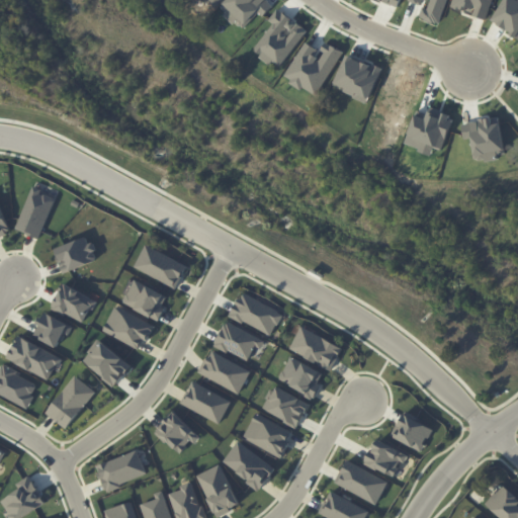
[(32,185),(42,188),(40,192),(55,197),(55,201),(38,237),(15,227),(32,185)]
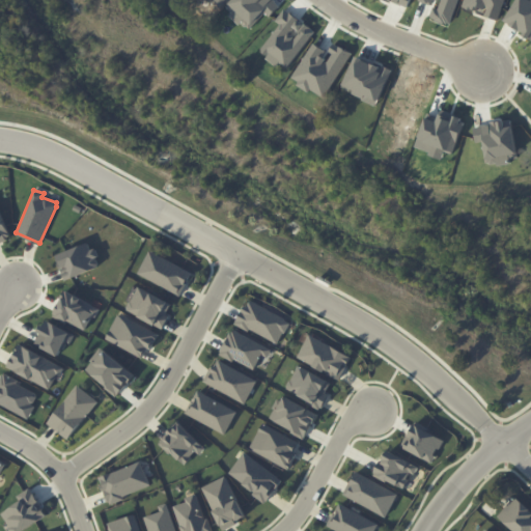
[(0,212),(10,234),(6,236),(6,242),(0,244),(0,212)]
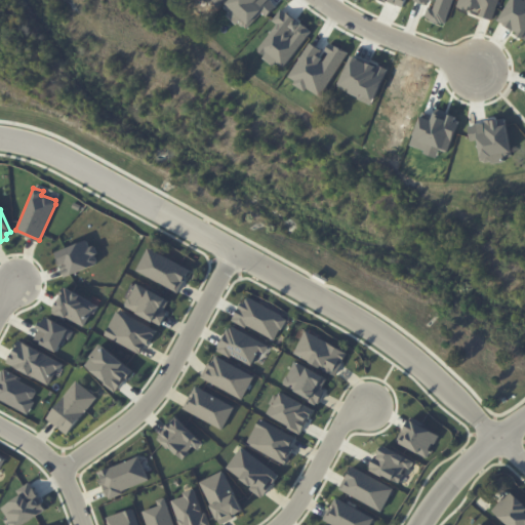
[(56,260),(61,258),(57,251),(86,240),(89,245),(94,244),(98,253),(95,254),(97,260),(97,264),(65,277),(56,260)]
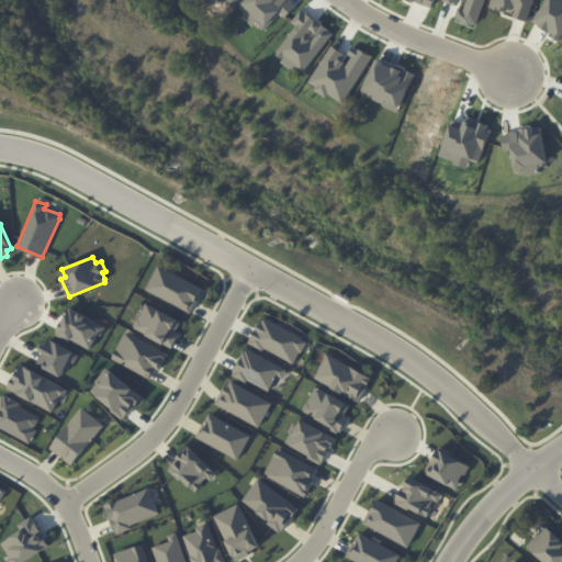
[(147,290),(191,313),(204,289),(159,265),(147,290)]
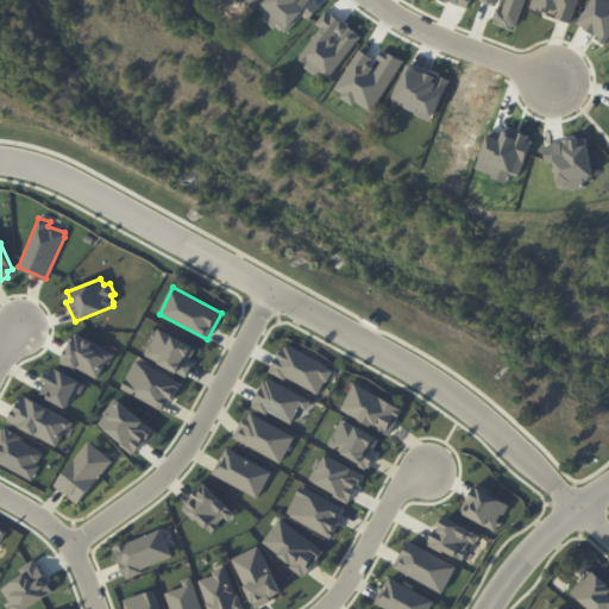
[(200,347),(157,330),(146,358),(188,375),(200,347)]
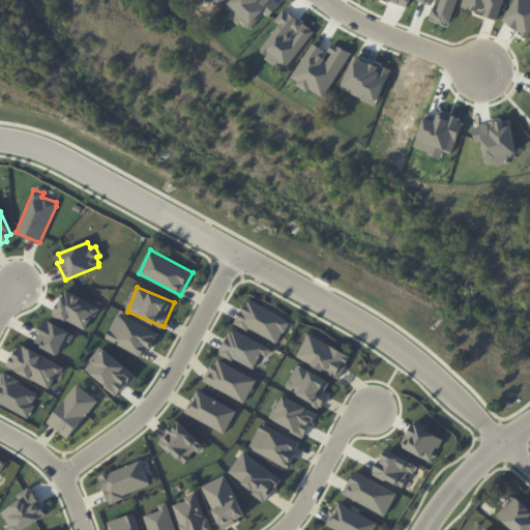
[(278,344),(290,320),(247,299),(236,324),(278,344)]
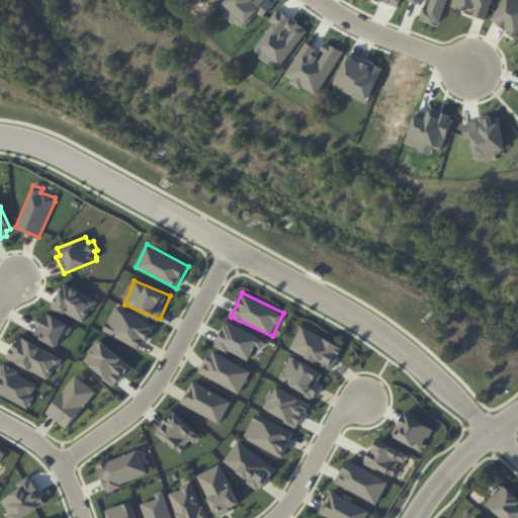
[(156,325),(116,307),(103,332),(140,349),(144,340),(148,341),(156,325)]
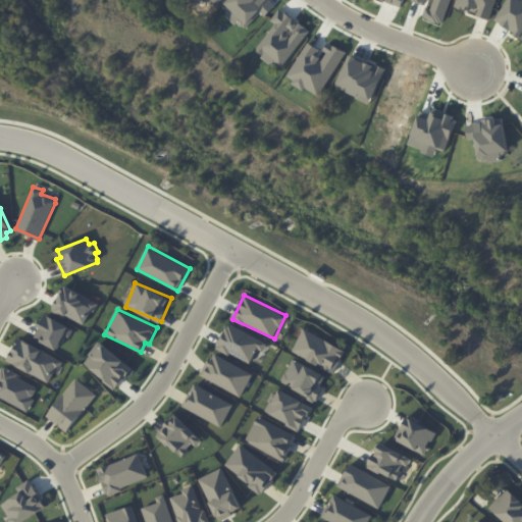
[(47,315),(44,319),(42,319),(38,325),(40,326),(36,337),(56,349),(64,335),(69,338),(73,329),(47,315)]
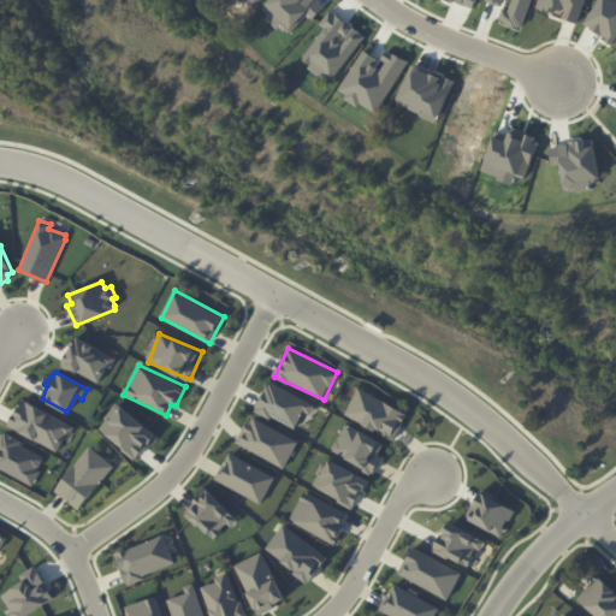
[(315,404),(268,383),(255,410),(295,430),(303,412),(311,414),(315,404)]
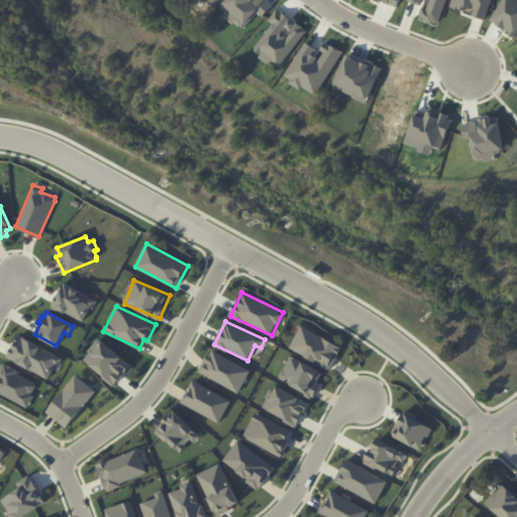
[(290,349),(333,369),(343,345),(300,326),(290,349)]
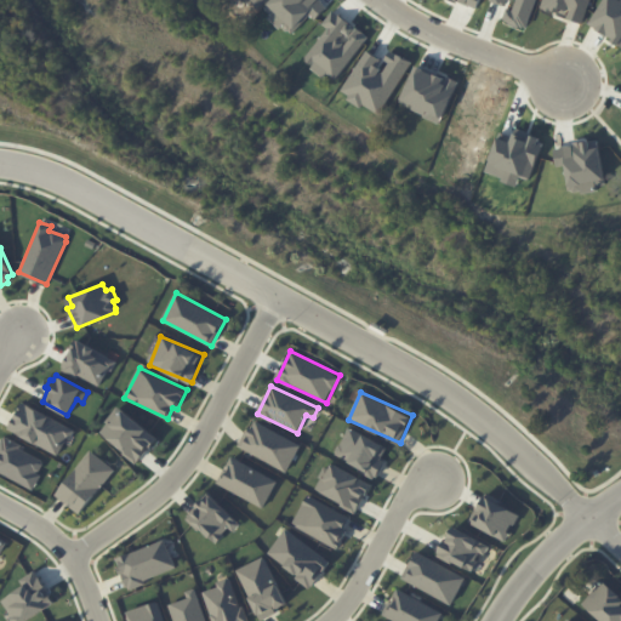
[(23,403),(74,429),(70,440),(67,438),(58,456),(9,428),(23,403)]
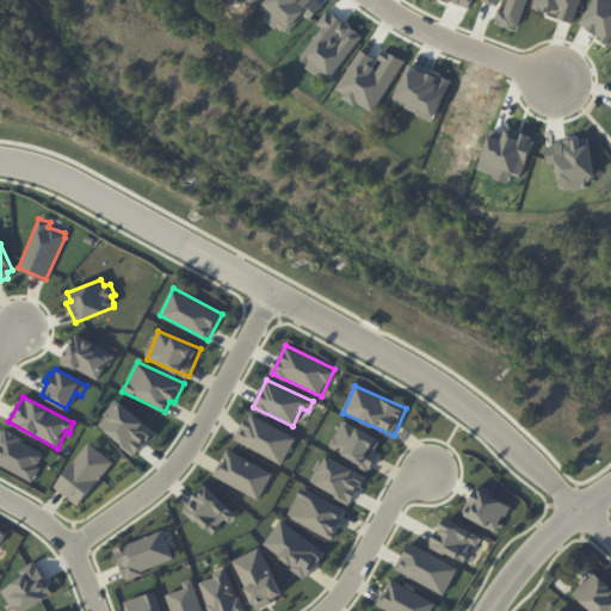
[(104,414),(116,400),(156,433),(135,457),(102,425),(107,417),(104,414)]
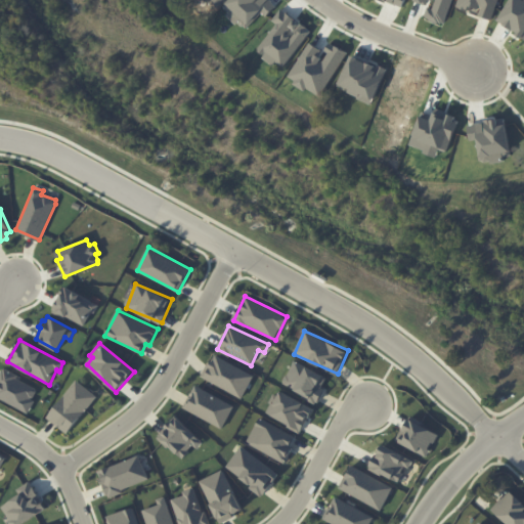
[(243,398),(255,376),(214,354),(202,377),(243,398)]
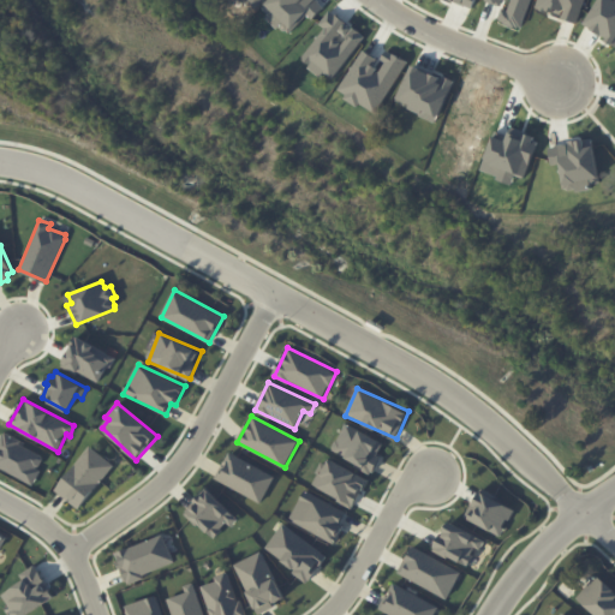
[(377,455),(384,445),(347,423),(332,448),(374,473),(383,458),(377,455)]
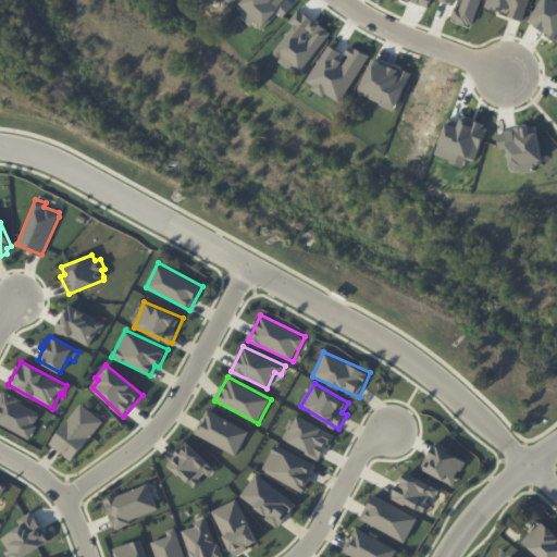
[(0,395),(1,393),(3,394),(5,391),(20,399),(19,401),(38,412),(39,417),(36,421),(33,422),(37,425),(31,440),(0,423),(0,395)]
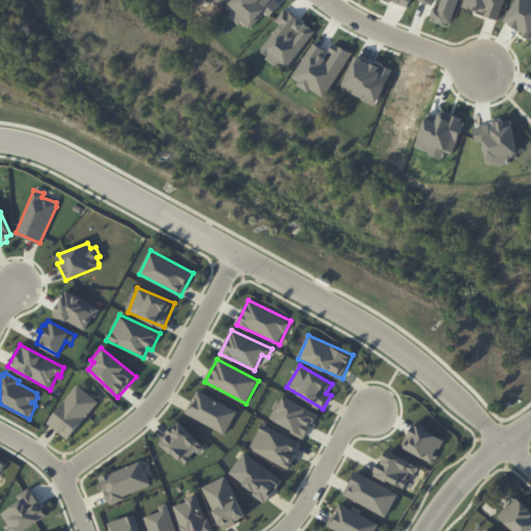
[(48,423),(78,385),(100,401),(68,440),(48,423)]
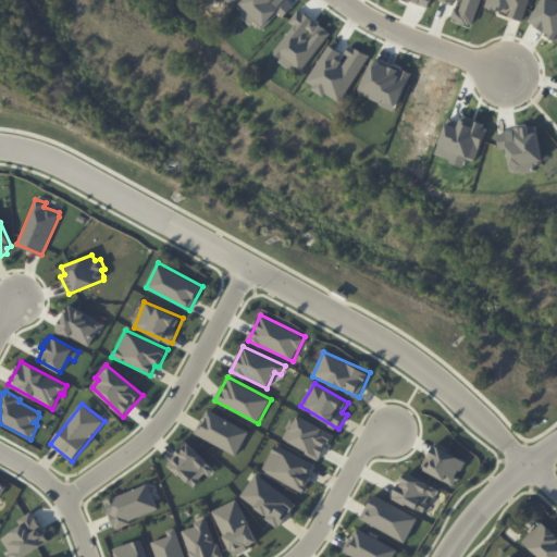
[(249,429),(207,411),(196,436),(238,454),(249,429)]
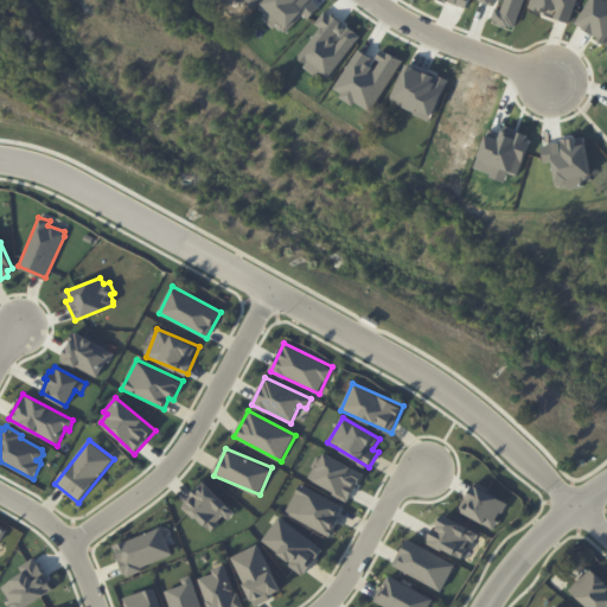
[(364,474),(321,452),(307,478),(350,500),(364,474)]
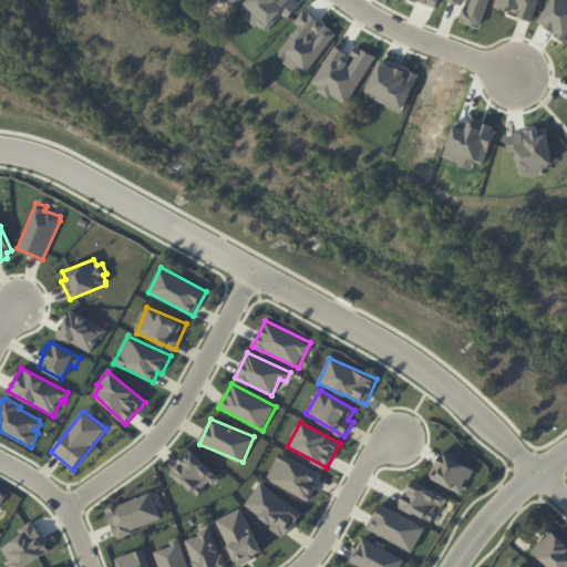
[(218,476),(191,451),(171,473),(197,498),(218,476)]
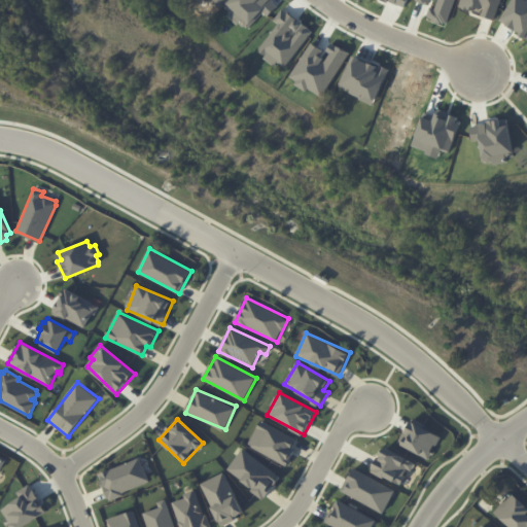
[(286,465),(300,440),(261,420),(248,446),(286,465)]
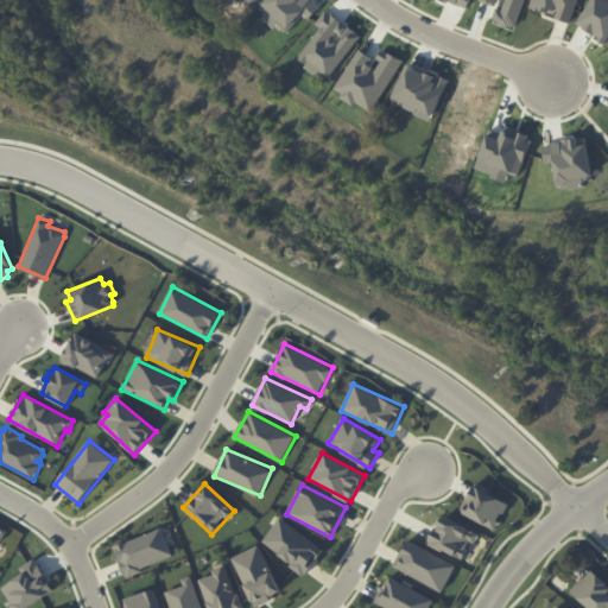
[(474,485),(461,513),(496,530),(510,501),(474,485)]
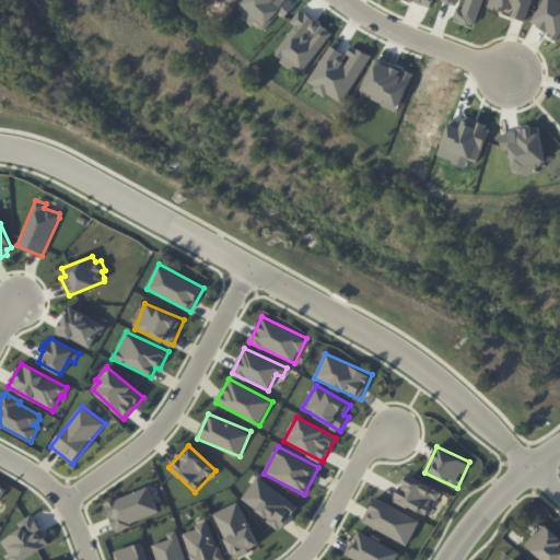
[(427,515),(434,499),(439,501),(443,491),(408,475),(396,502),(427,515)]
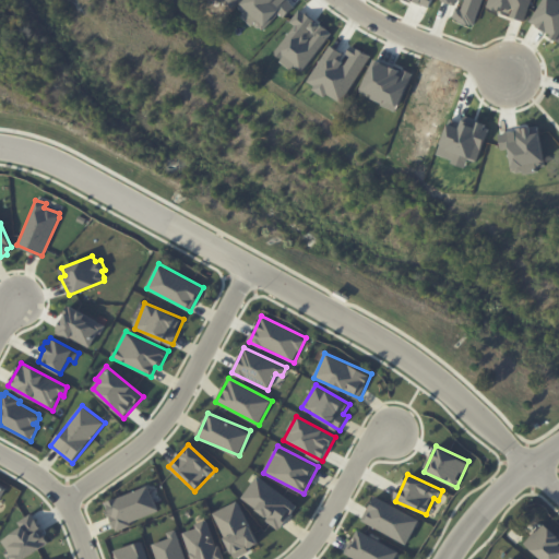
[(240,499),(282,528),(298,506),(258,476),(240,499)]
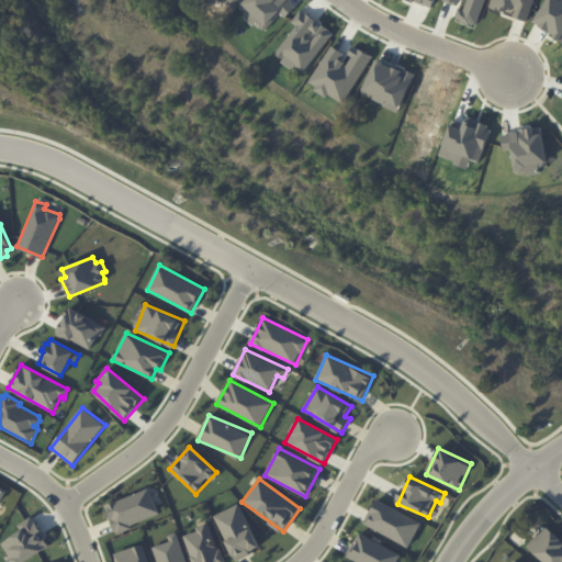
[(107,504),(114,531),(159,517),(152,490),(107,504)]
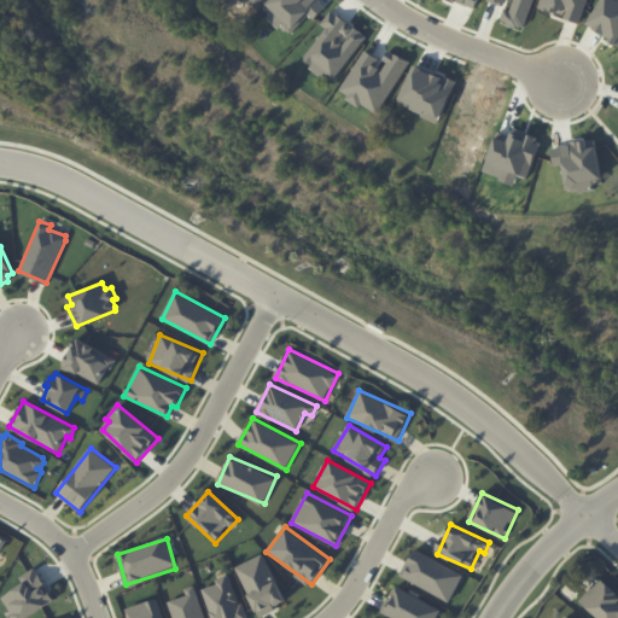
[(465,571),(413,551),(401,579),(453,600),(465,571)]
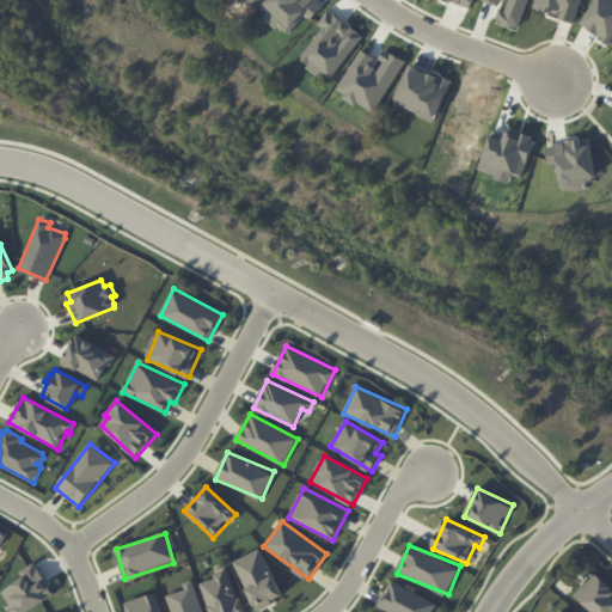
[(233,561),(256,610),(283,598),(261,549),(233,561)]
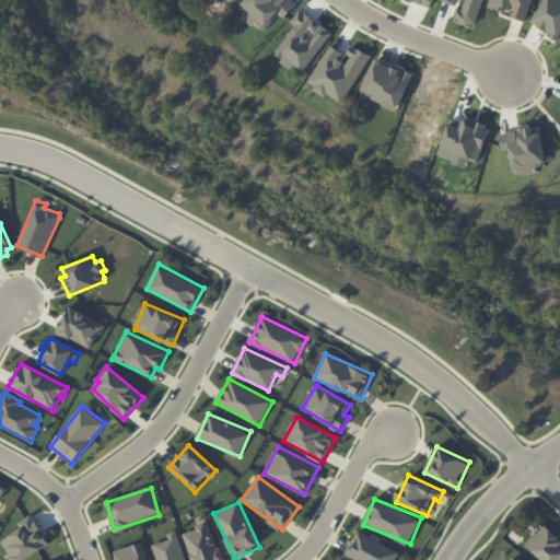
[(2,541),(13,559),(24,559),(50,544),(32,514),(19,523),(22,528),(2,541)]
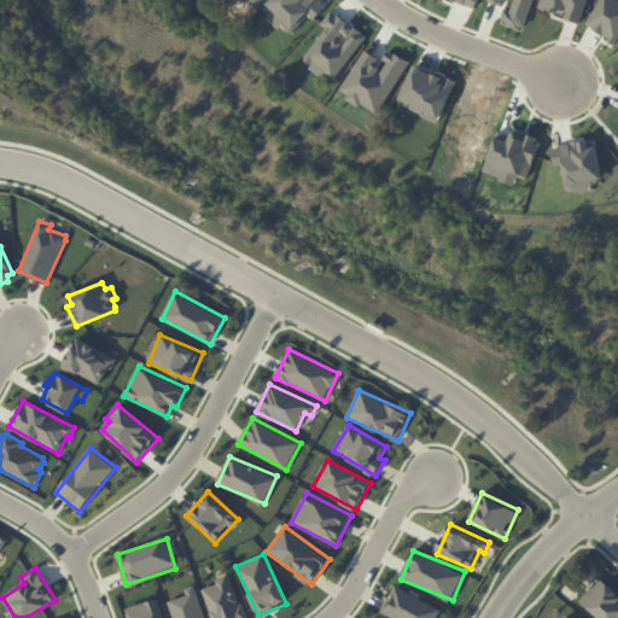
[(217,584),(203,589),(211,617),(244,617),(231,575),(216,579),(217,584)]
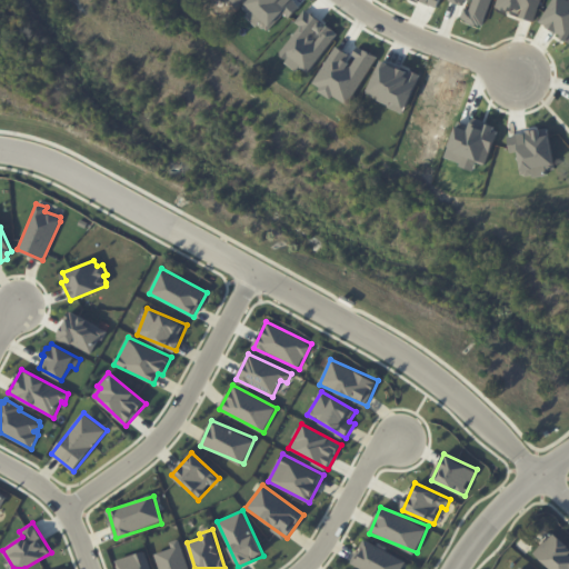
[(568,568),(568,547),(556,532),(535,551),(550,568),(568,568)]
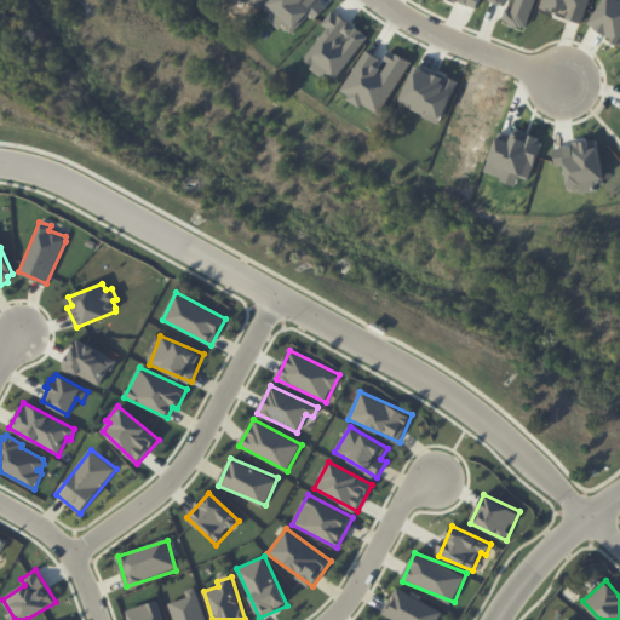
[(187,598),(167,604),(172,619),(206,619),(195,587),(184,591),(187,598)]
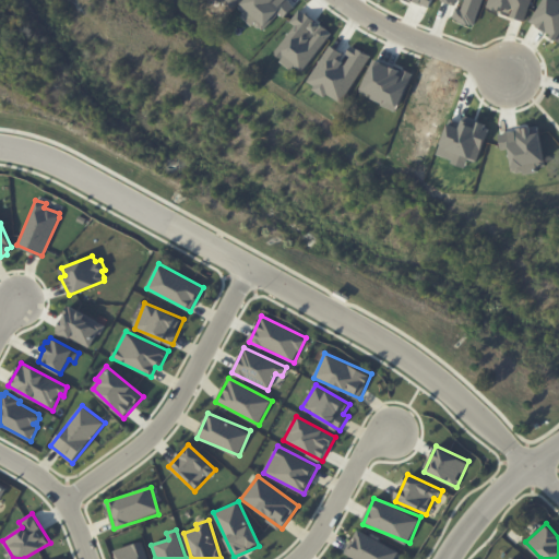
[(345,555),(354,558),(395,558),(400,550),(357,530),(345,555)]
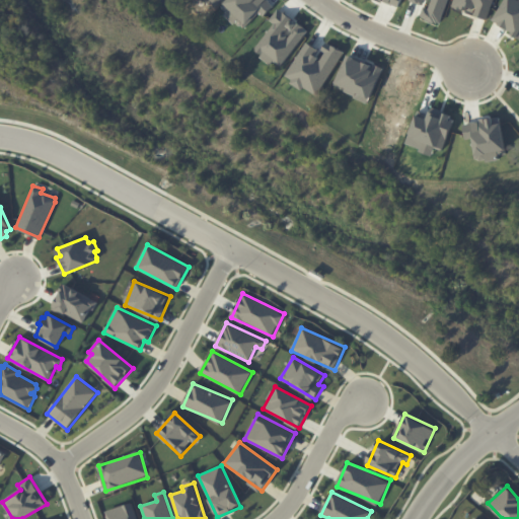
[(138,518),(132,503),(105,512),(107,518),(138,518)]
